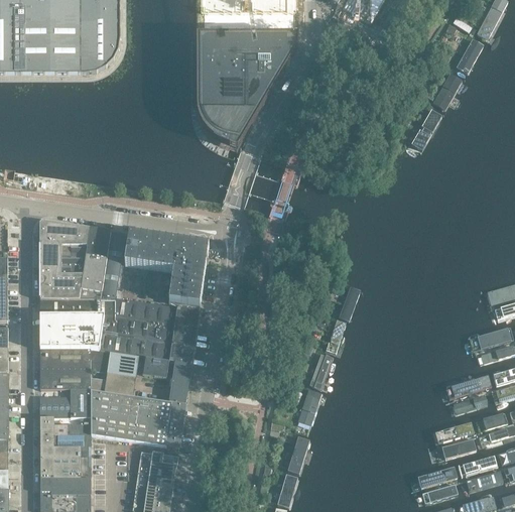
[(0,72),(19,73),(19,0),(0,0),(0,72)]
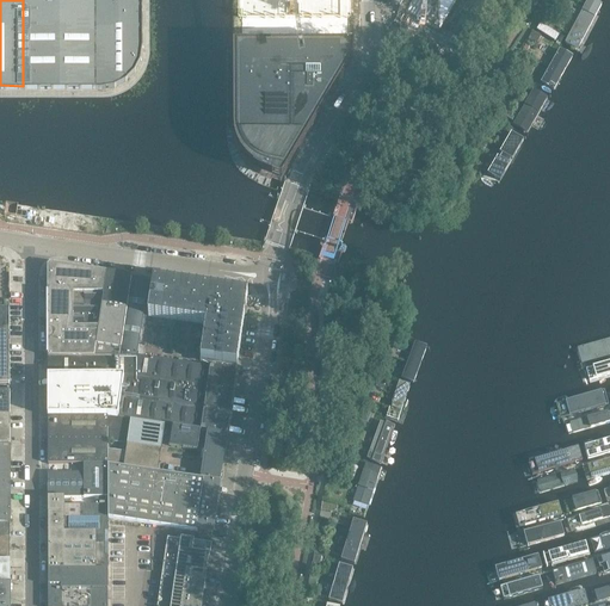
[(94,86),(94,0),(23,0),(23,86),(94,86)]
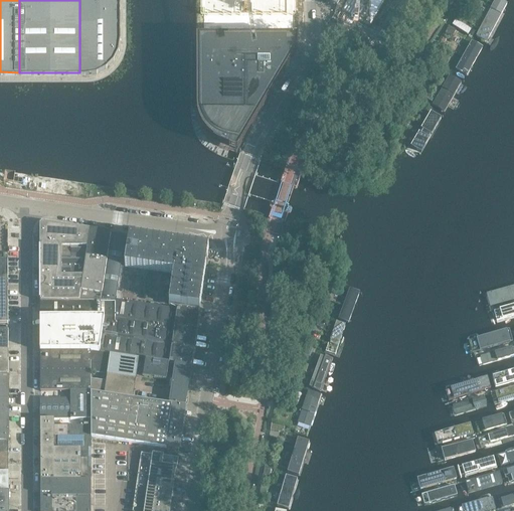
[(119,37),(119,0),(79,0),(79,72),(84,72),(96,70),(105,65),(113,58),(118,48),(119,37)]
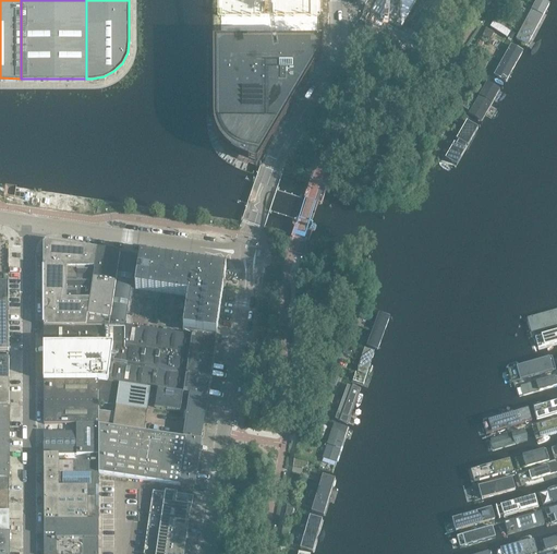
[(214,0),(215,32),(319,32),(319,0),(214,0)]
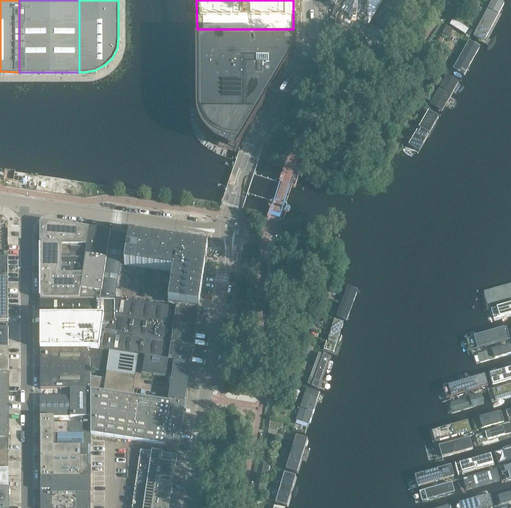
[(489,0),(472,32),(483,38),(504,0),(489,0)]
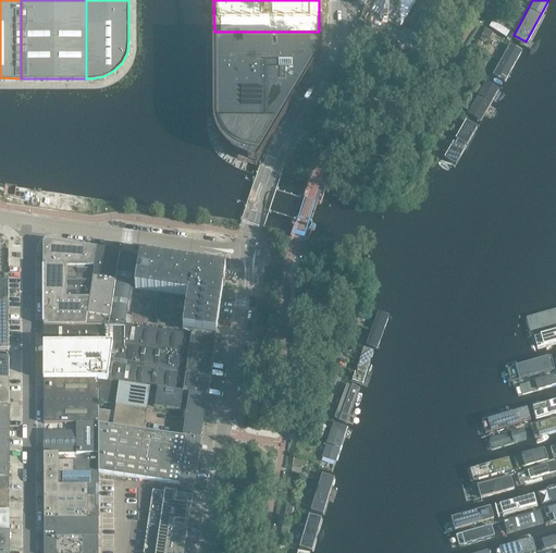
[(404,19),(408,11),(403,7),(397,15),(404,19)]
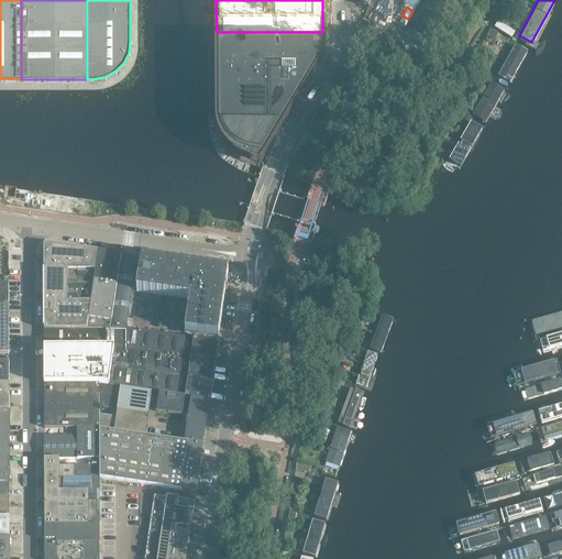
[(266,149),(319,61),(321,56),(322,53),(323,48),(323,45),(323,41),(322,41),(220,41),(217,41),(217,117),(217,118),(217,121),(217,122),(218,124),(218,125),(219,129),(220,131),(220,132),(221,134),(223,136),(224,139),(226,140),(227,142),(230,145),(232,146),(233,148),(235,149),(237,150),(239,151),(242,153),(245,153),(248,154),(250,154),(262,156),(266,149)]
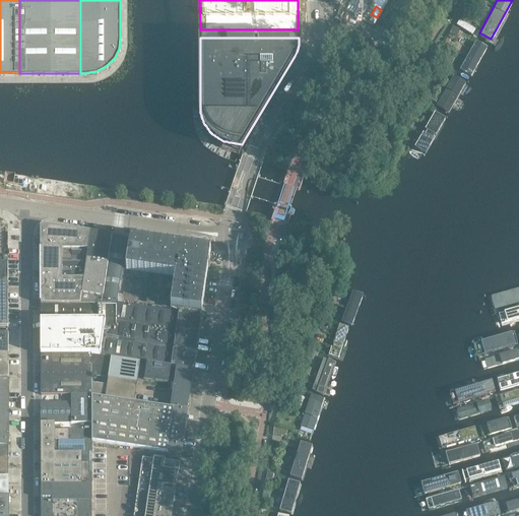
[(475,38),(459,67),(471,74),(488,45),(475,38)]
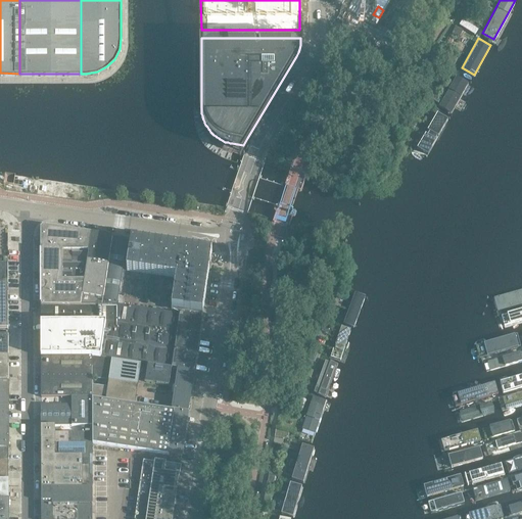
[(456,74),(438,103),(451,110),(468,81),(456,74)]
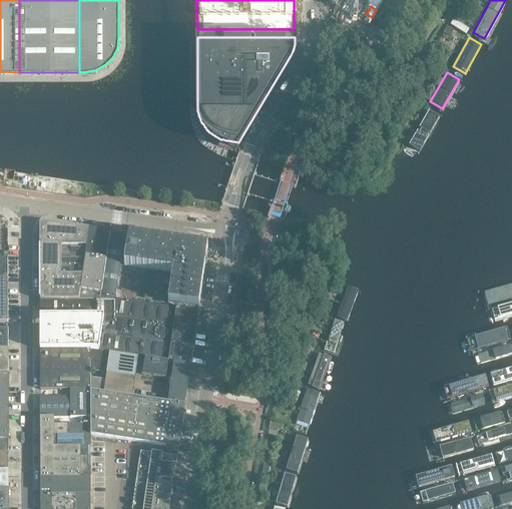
[(427,110),(409,140),(418,146),(436,115),(427,110)]
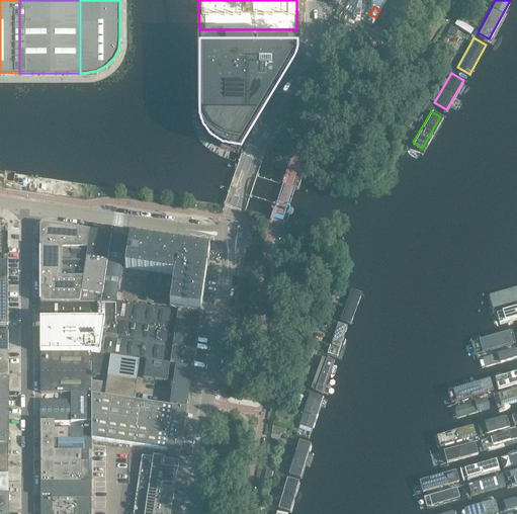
[(79,300),(89,228),(41,221),(39,223),(39,300),(79,300)]
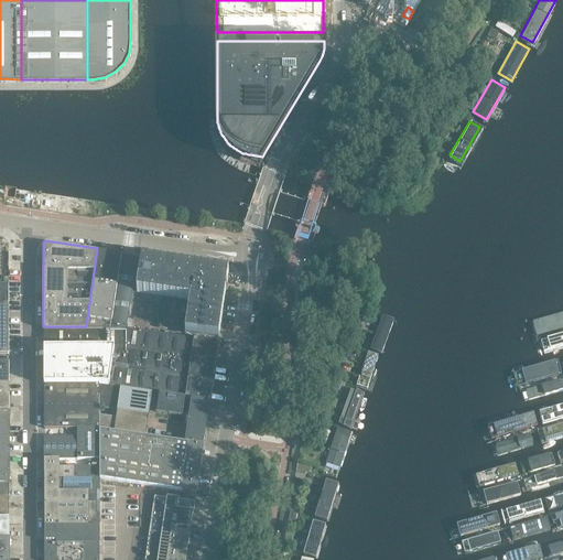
[(127,326),(137,255),(138,255),(138,254),(136,254),(101,248),(99,248),(97,248),(86,326),(109,326),(127,326)]
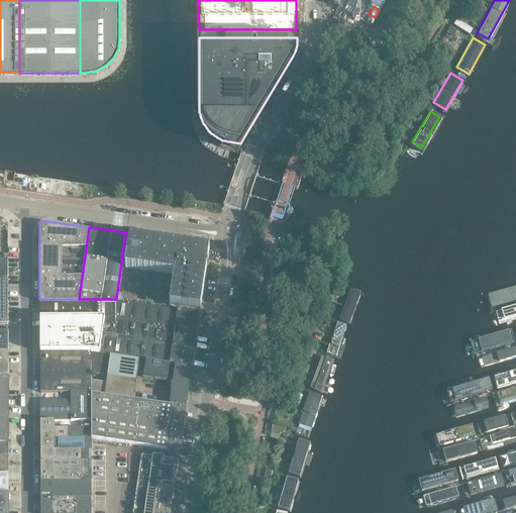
[(199,308),(200,300),(204,278),(206,264),(207,259),(208,245),(128,233),(124,264),(173,272),(170,296),(169,304),(199,308)]
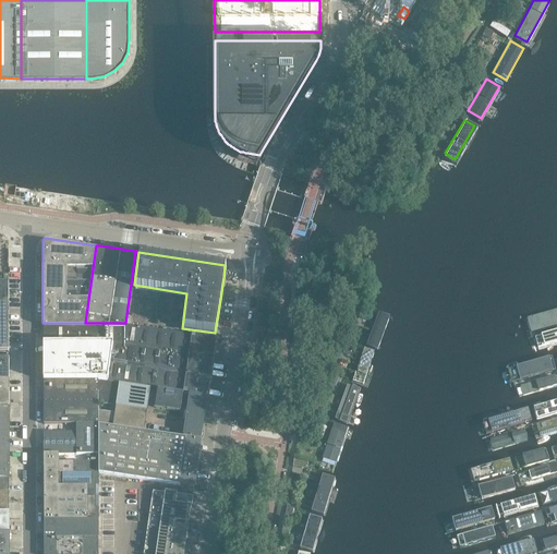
[(556,323),(556,304),(525,313),(530,330),(556,323)]
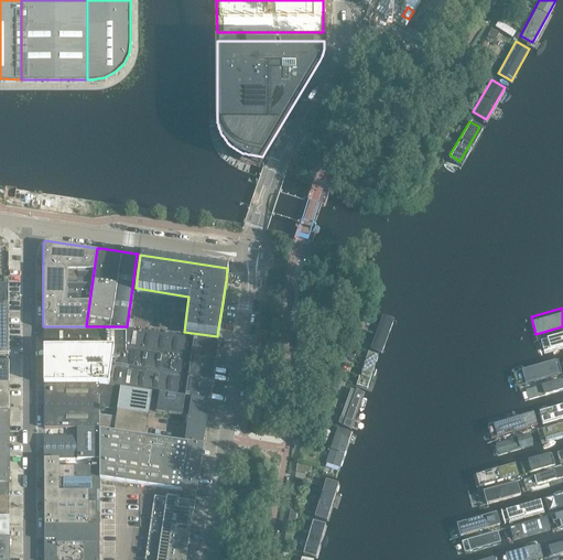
[(383,312),(370,347),(380,351),(393,316),(383,312)]
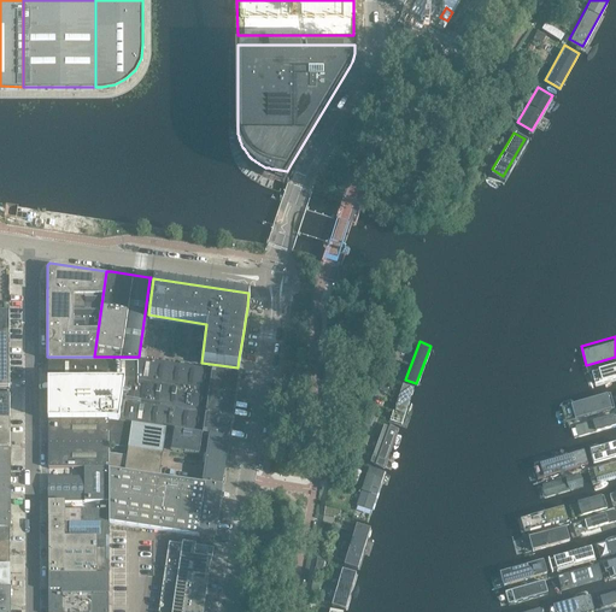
[(228,434),(234,393),(238,371),(139,357),(119,357),(94,357),(47,357),(47,415),(47,417),(107,417),(165,425),(174,427),(200,430),(209,431),(228,435),(228,434)]
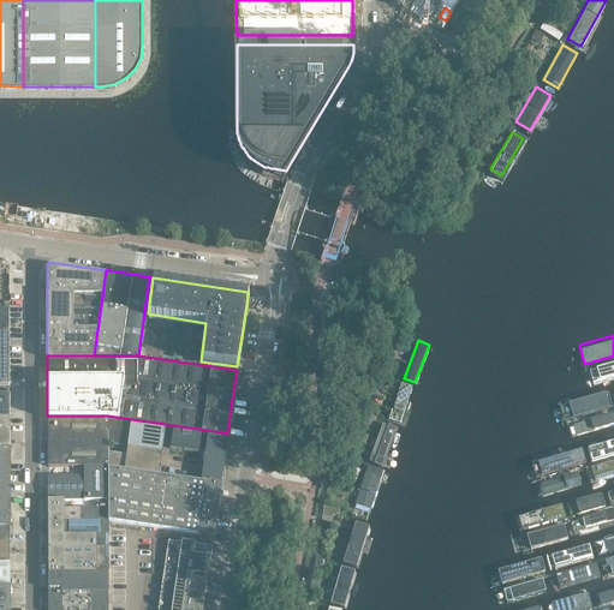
[(613,359),(601,363),(603,372),(613,369),(613,359)]
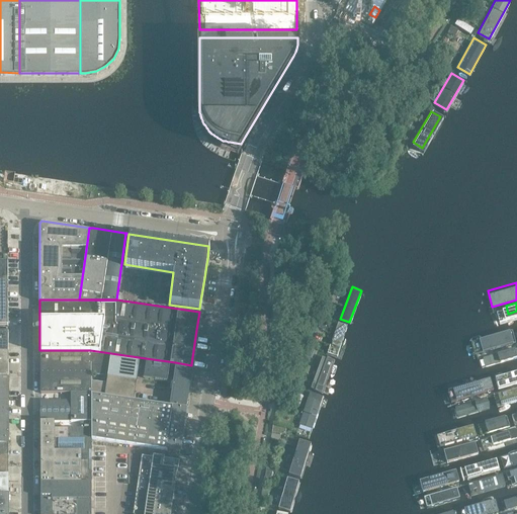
[(336,320),(326,351),(337,354),(347,324),(336,320)]
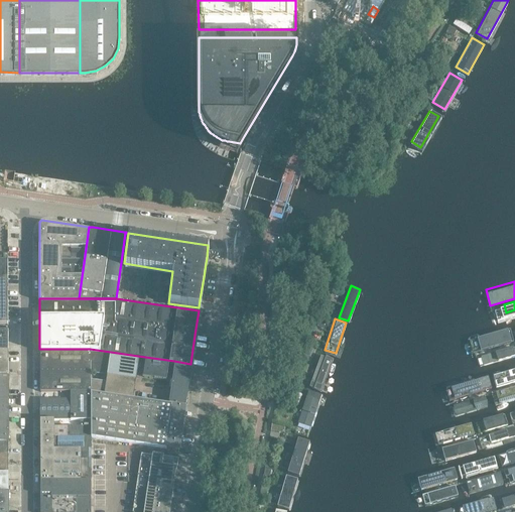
[(513,340),(509,326),(471,336),(475,350),(513,340)]
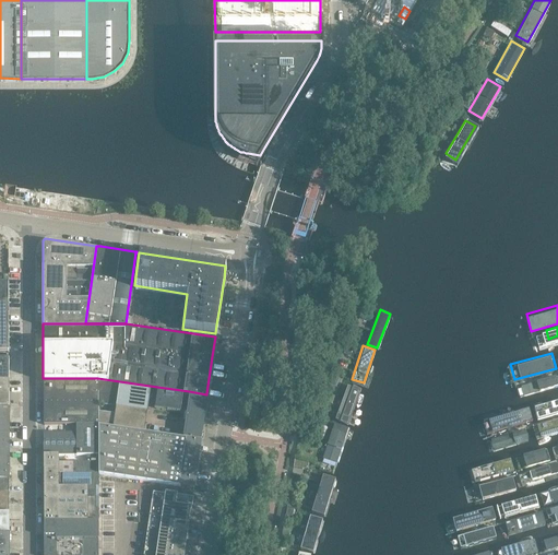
[(557,384),(557,373),(517,384),(520,394),(557,384)]
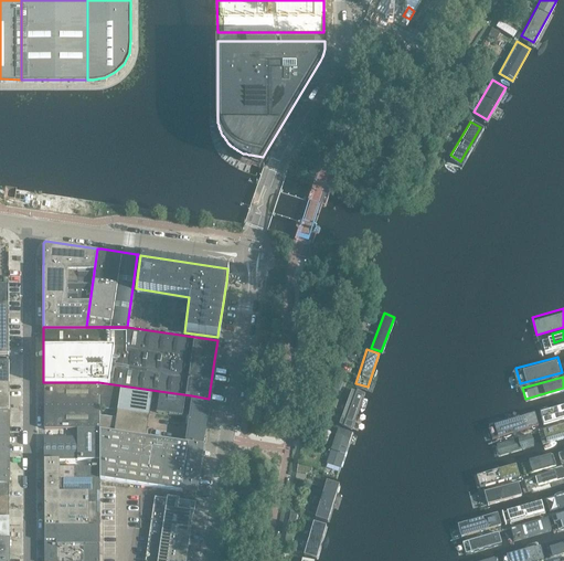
[(98,415),(98,404),(98,382),(43,382),(43,426),(76,426),(98,426),(98,415)]
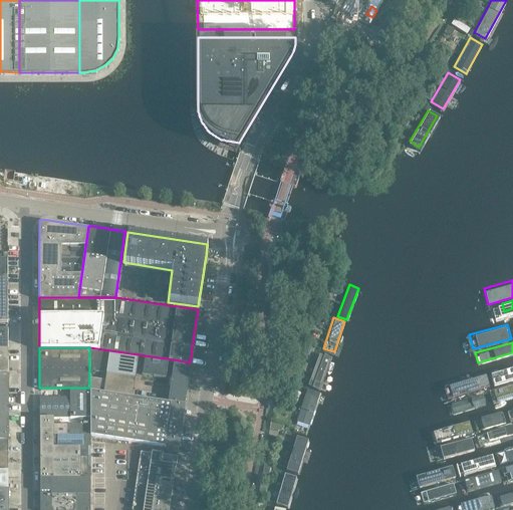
[(132,394),(138,354),(89,347),(89,367),(107,370),(105,380),(89,377),(89,388),(132,394)]
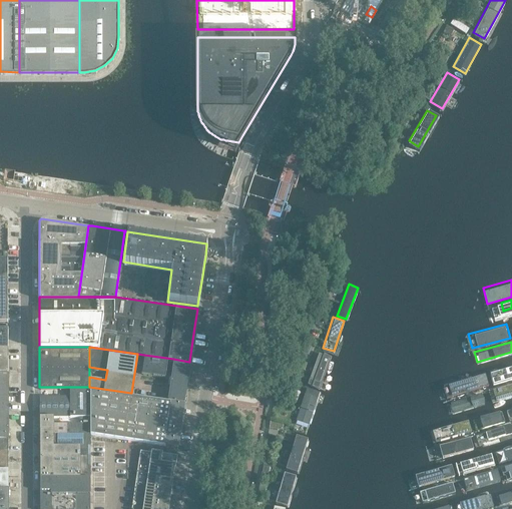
[(325,352),(313,384),(319,387),(331,355),(325,352)]
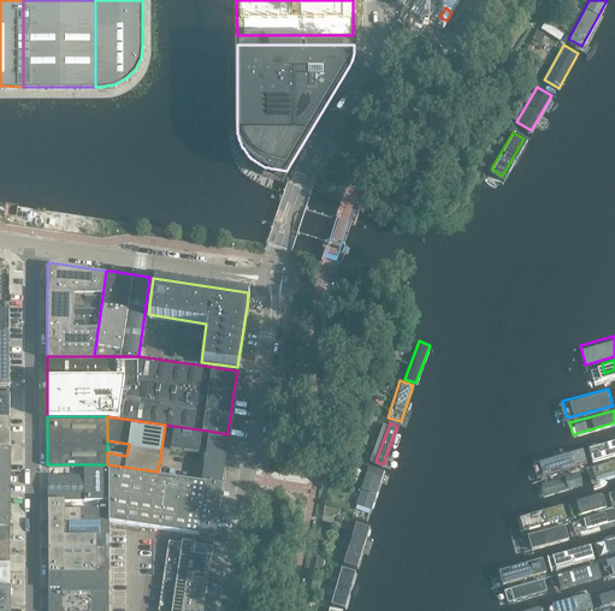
[(197,450),(200,429),(173,426),(170,446),(197,450)]
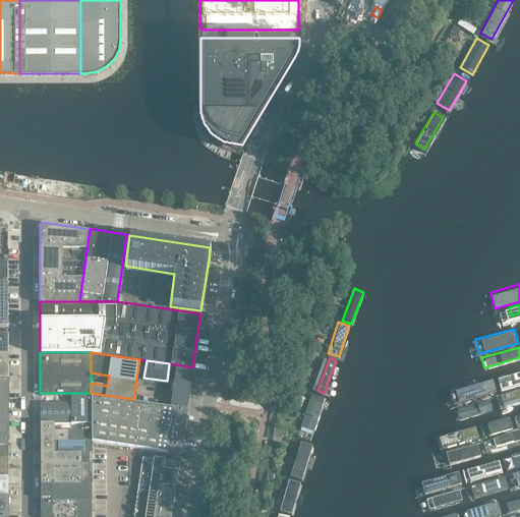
[(187,399),(192,367),(176,364),(170,405),(186,407),(187,402),(187,399)]
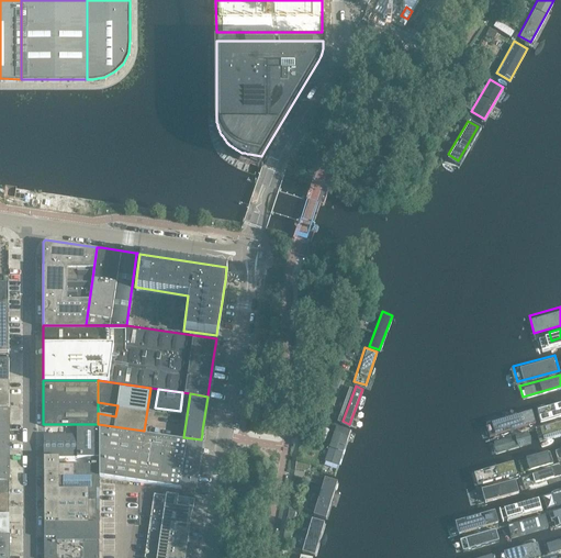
[(560,413),(560,402),(540,409),(543,419),(560,413)]
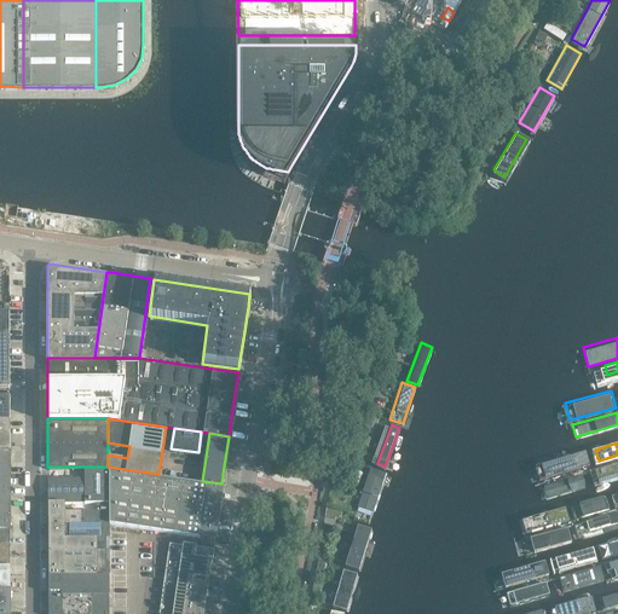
[(593,463),(589,450),(538,464),(542,478),(593,463)]
